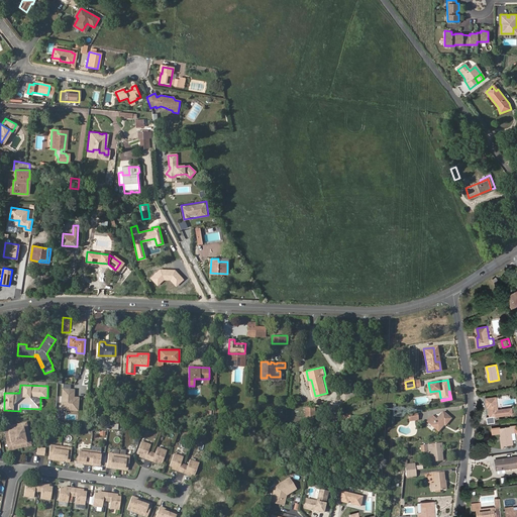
[(498,410),(496,397),(486,399),(488,407),(489,407),(491,417),(513,414),(512,408),(498,410)]
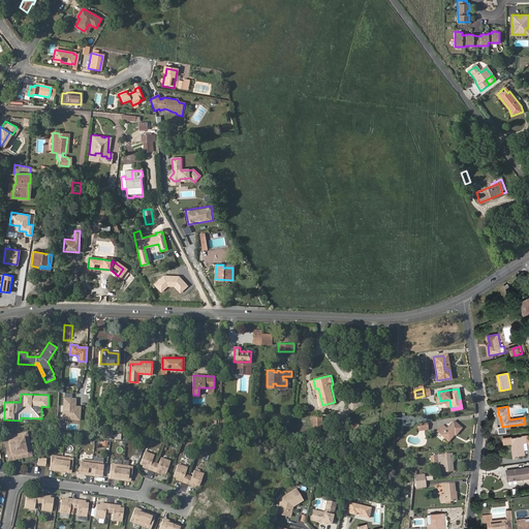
[(325,428),(324,417),(314,418),(315,429),(325,428)]
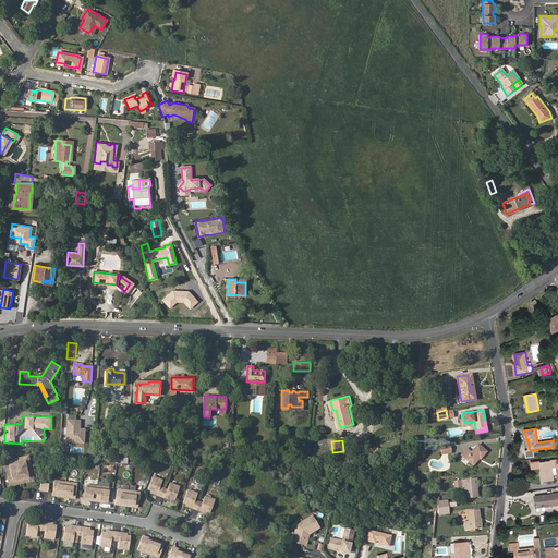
[(472,451),(468,448),(461,455),(473,464),(478,458),(480,459),(486,451),(478,444),(472,451)]
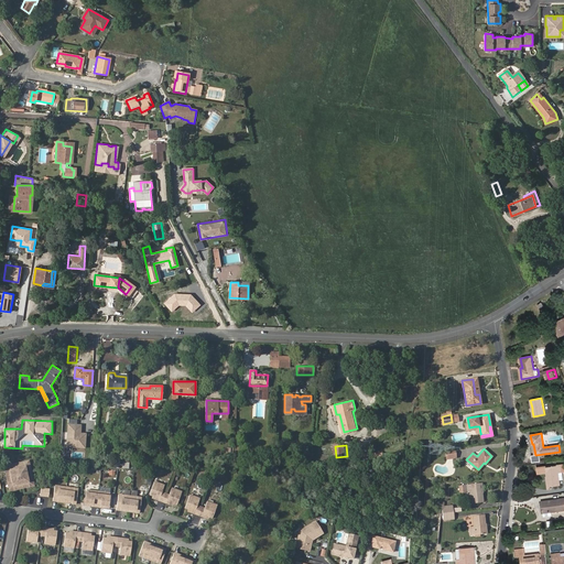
[(33,486),(28,462),(3,466),(6,467),(28,463),(29,469),(26,469),(29,478),(31,478),(32,485),(33,486)]
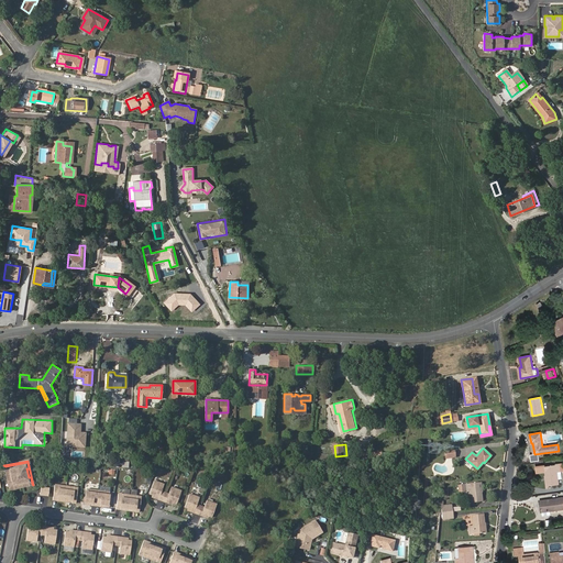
[(29,468),(28,462),(6,466),(7,473),(9,473),(10,482),(9,482),(10,488),(20,486),(19,479),(20,478),(22,486),(32,484),(31,477),(29,477),(26,468),(29,468)]
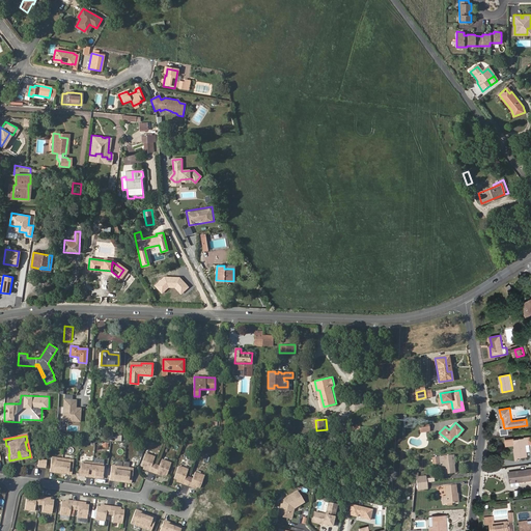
[(525,437),(525,439),(513,440),(514,445),(514,448),(516,448),(519,458),(528,456),(526,445),(529,444),(529,437),(525,437)]
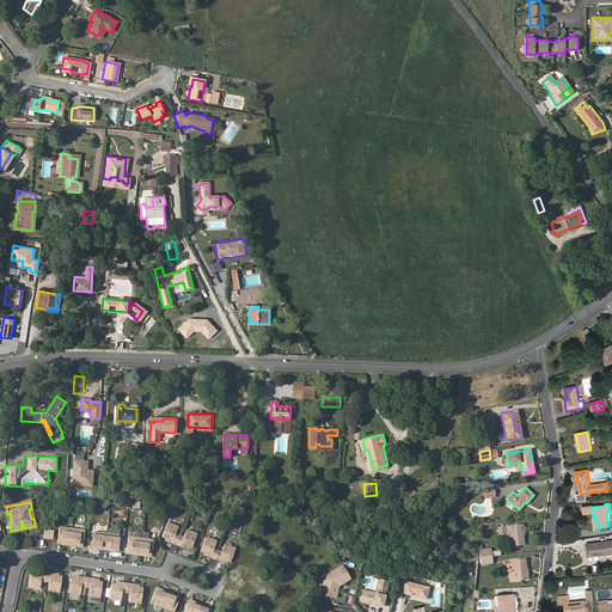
[(10,524),(11,524),(10,514),(7,514),(6,507),(4,506),(10,533),(36,527),(35,526),(24,528),(22,520),(20,521),(22,528),(11,531),(10,524)]
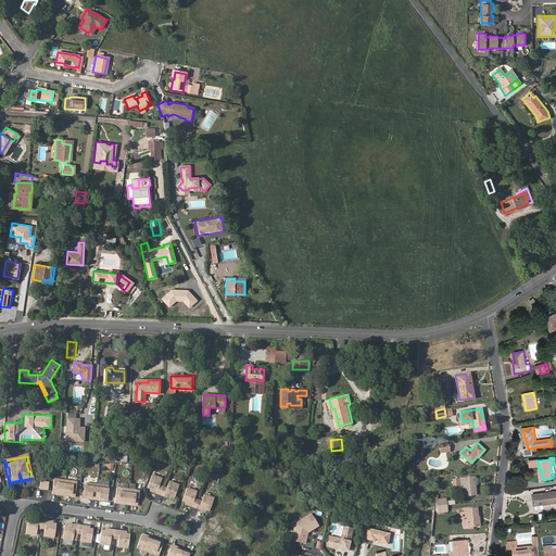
[(168,480),(166,487),(159,484),(162,478),(151,474),(147,487),(151,488),(156,490),(155,492),(164,495),(164,493),(171,495),(174,496),(179,483),(168,480)]
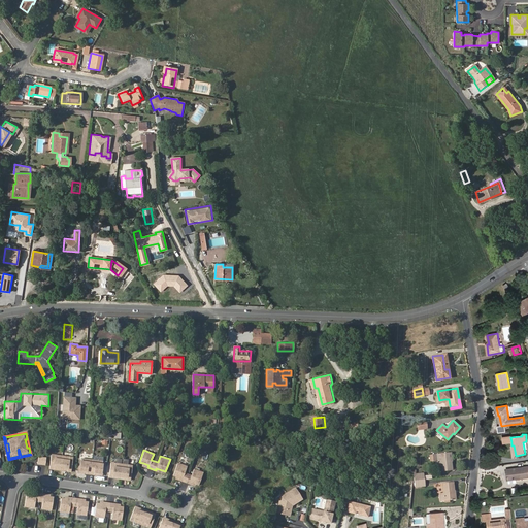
[(450,461),(449,452),(430,454),(431,461),(440,460),(441,470),(452,469),(451,461),(450,461)]
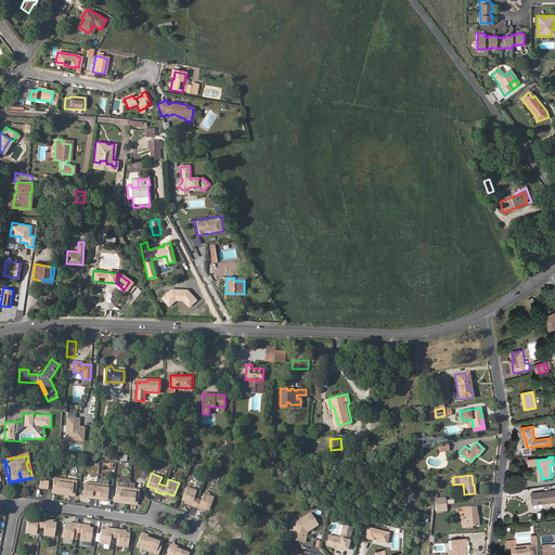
[(75,495),(76,481),(53,478),(51,492),(55,493),(56,491),(71,493),(71,495),(75,495)]
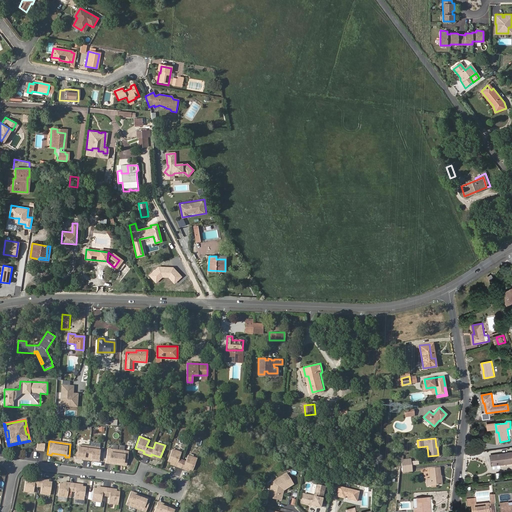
[(98,455),(99,447),(78,445),(77,452),(76,452),(76,456),(83,457),(83,459),(91,460),(91,458),(99,459),(99,455),(98,455)]
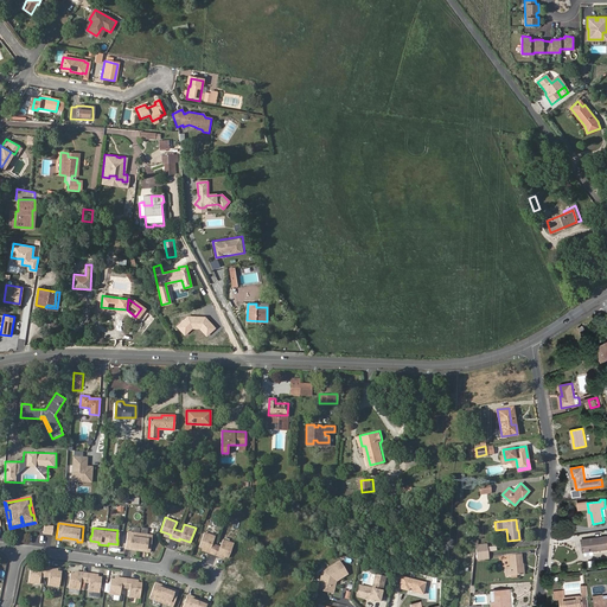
[(127,531),(125,548),(129,549),(129,545),(146,548),(146,550),(149,551),(152,535),(127,531)]
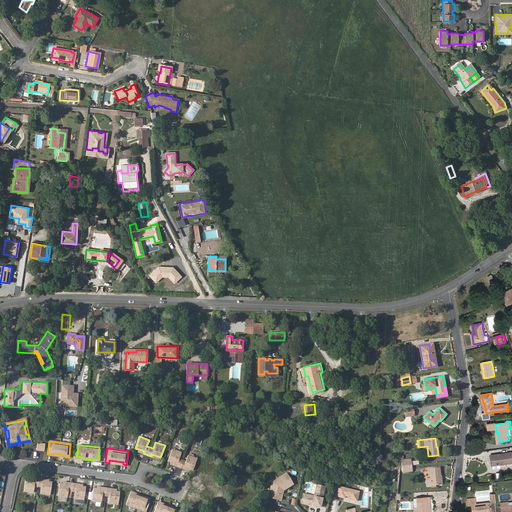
[(188,454),(185,460),(179,458),(181,452),(172,448),(167,460),(171,461),(176,463),(176,465),(183,468),(184,466),(189,468),(193,469),(197,457),(188,454)]
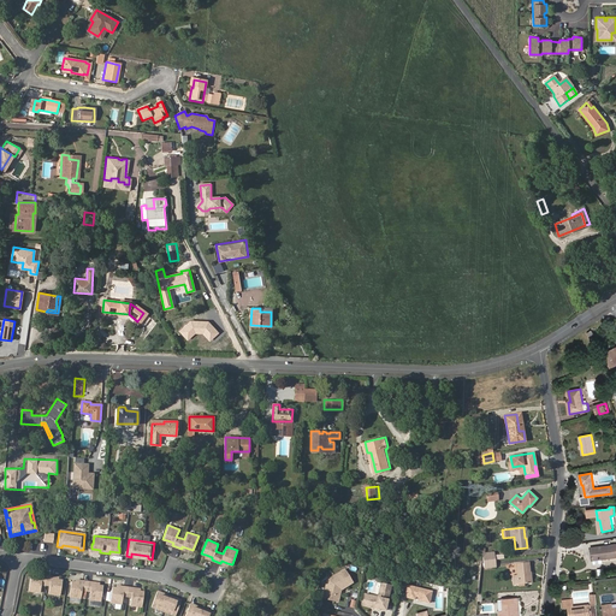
[(615,544),(591,549),(592,561),(593,561),(594,564),(603,563),(603,560),(615,556),(615,544)]
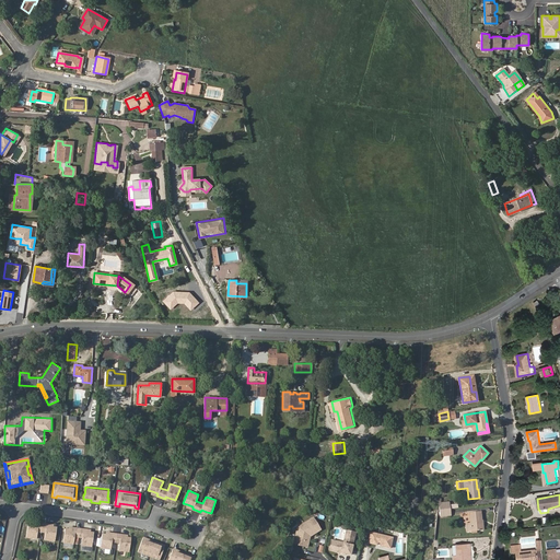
[(481,520),(480,511),(469,512),(470,522),(467,523),(467,532),(481,529),(480,520),(481,520)]
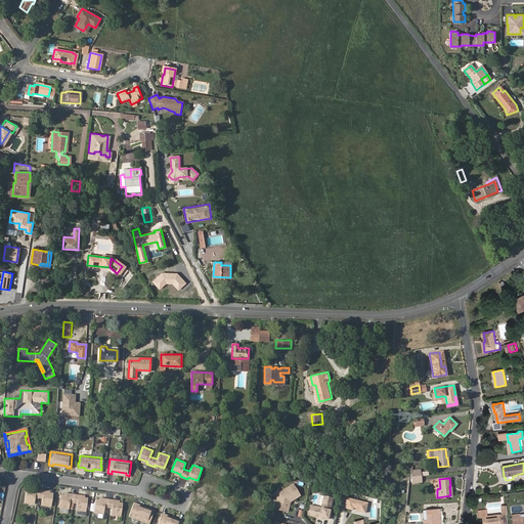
[(299,490),(294,482),(279,490),(275,506),(288,509),(291,499),(297,495),(295,492),(299,490)]
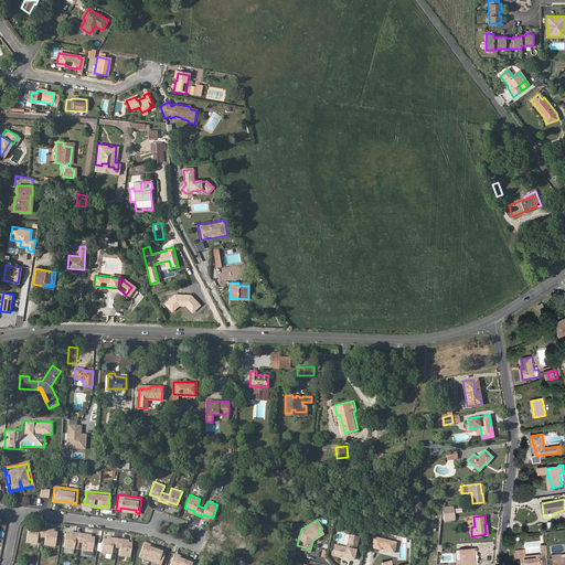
[(46,531),(48,529),(39,528),(39,530),(32,529),(28,529),(27,542),(36,543),(38,536),(45,537),(45,544),(55,546),(57,532),(53,532),(46,531)]
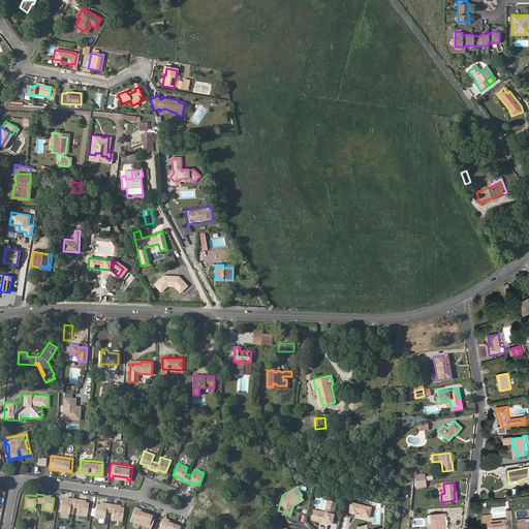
[(80,500),(71,499),(71,501),(65,500),(61,499),(59,512),(69,514),(70,506),(78,507),(76,515),(87,516),(89,503),(85,502),(79,502),(80,500)]
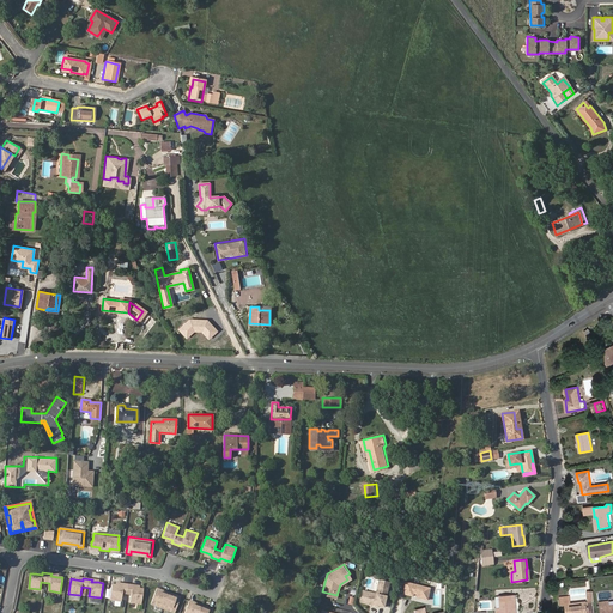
[(377,592),(370,590),(369,596),(362,594),(360,600),(384,605),(390,581),(380,578),(377,592)]
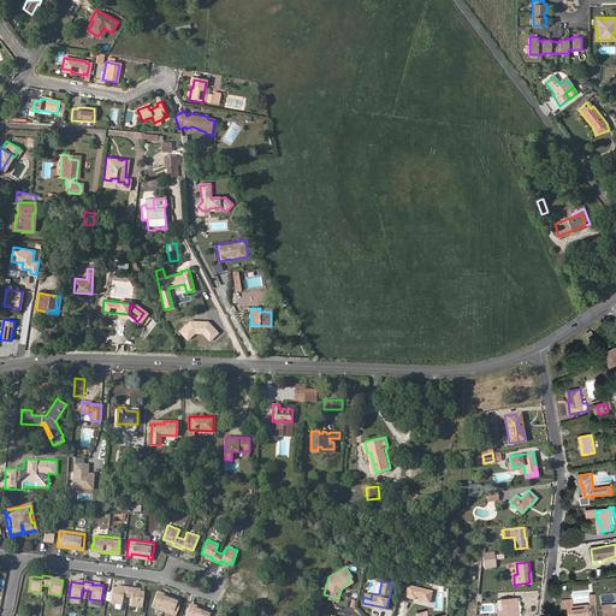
[(404,594),(415,597),(415,594),(419,594),(418,598),(430,600),(432,587),(431,587),(431,588),(408,582),(404,594)]
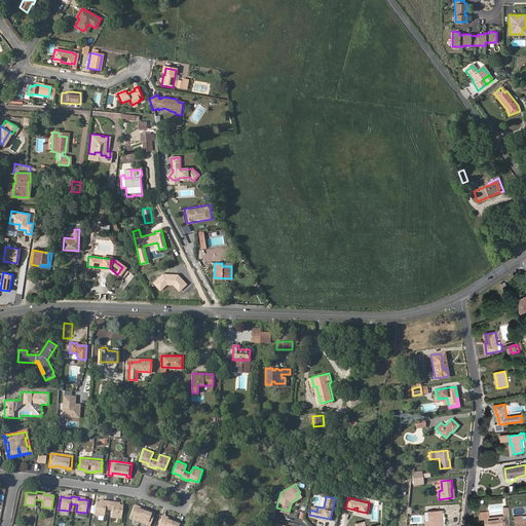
[(114,501),(106,500),(106,502),(100,501),(96,501),(95,514),(104,515),(105,509),(113,510),(112,517),(121,518),(123,504),(119,504),(113,503),(114,501)]
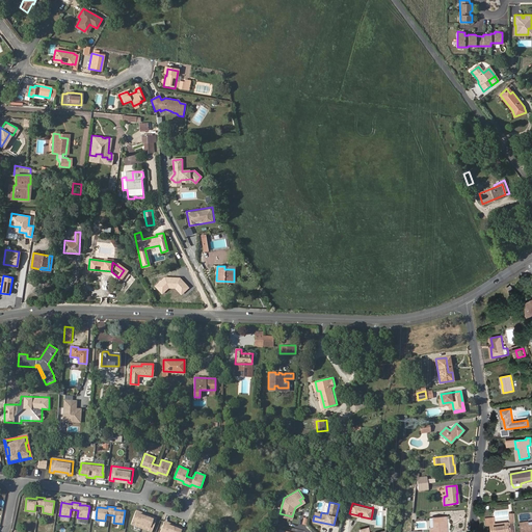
[(152,519),(139,513),(139,511),(136,510),(131,524),(152,531),(157,517),(153,516),(152,519)]
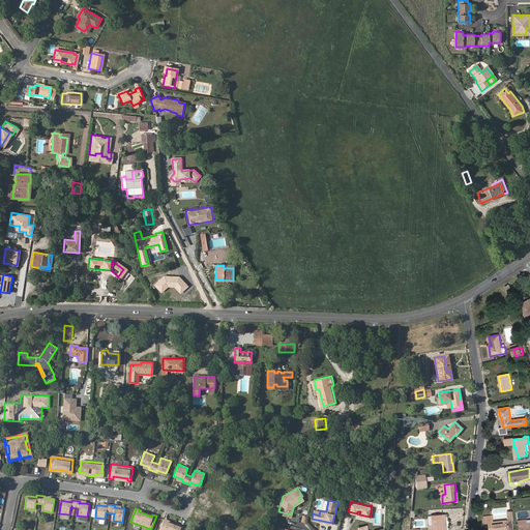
[(445,529),(444,514),(433,514),(434,525),(430,525),(430,529),(445,529)]
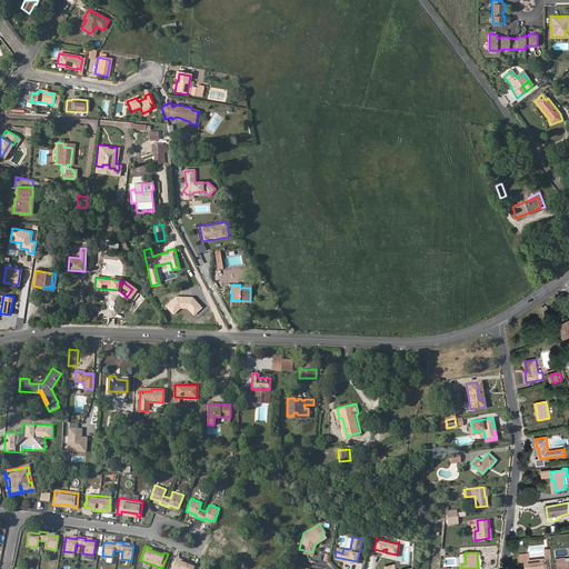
[(528,560),(528,555),(519,556),(520,561),(523,561),(525,568),(539,568),(540,568),(545,568),(543,558),(528,560)]
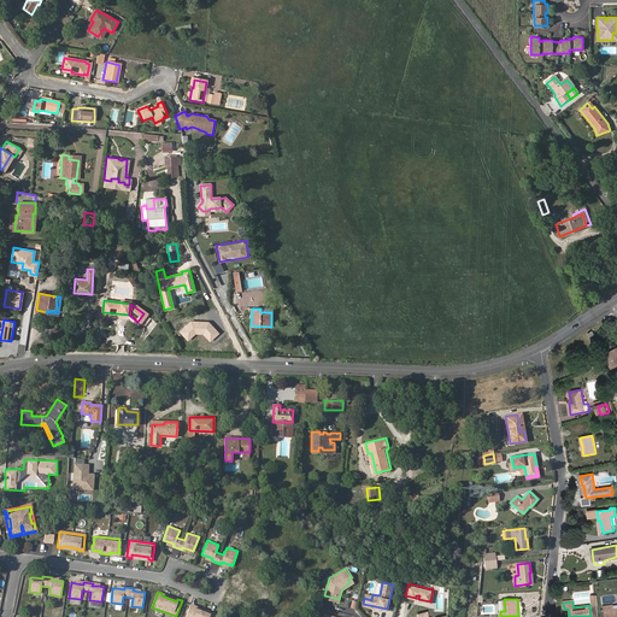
[(194,607),(195,605),(191,604),(184,616),(212,616),(215,612),(211,611),(210,613),(194,607)]
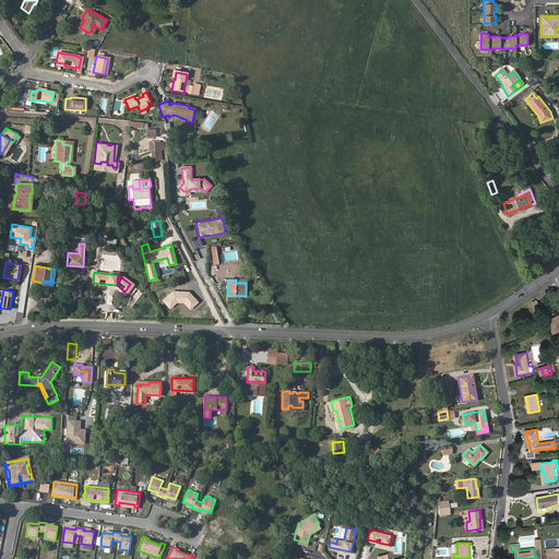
[(558,558),(558,547),(547,549),(548,554),(549,554),(549,558),(558,558)]
